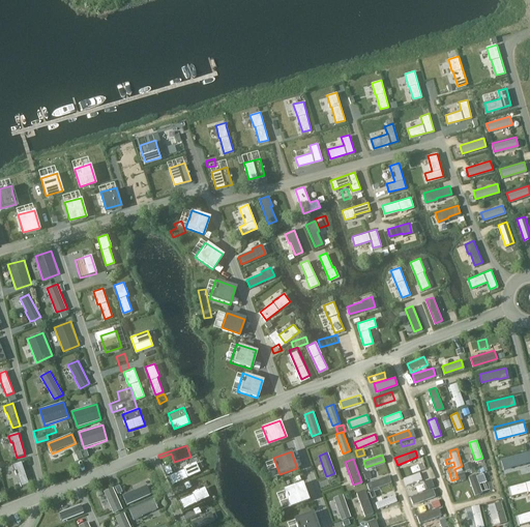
[(183,468),(169,474),(172,482),(199,470),(195,461),(182,467),(183,468)]
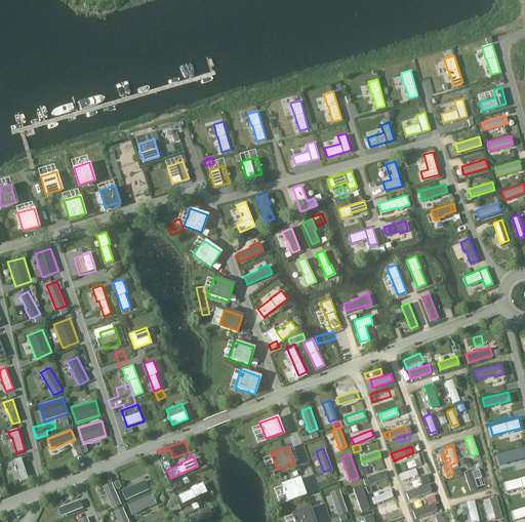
[(466,456),(459,458),(461,465),(468,463),(466,456)]
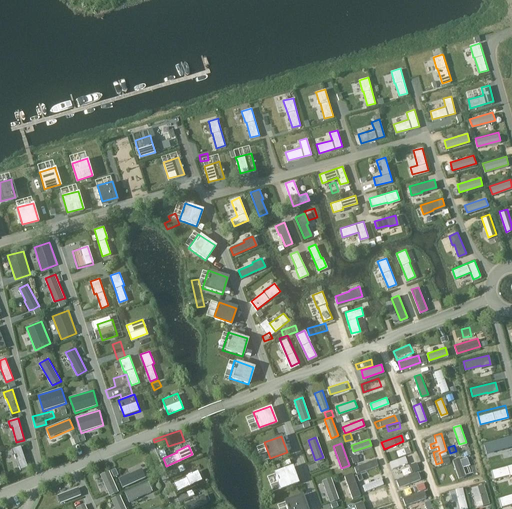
[(21,447),(13,449),(14,455),(16,455),(21,470),(29,468),(21,447)]
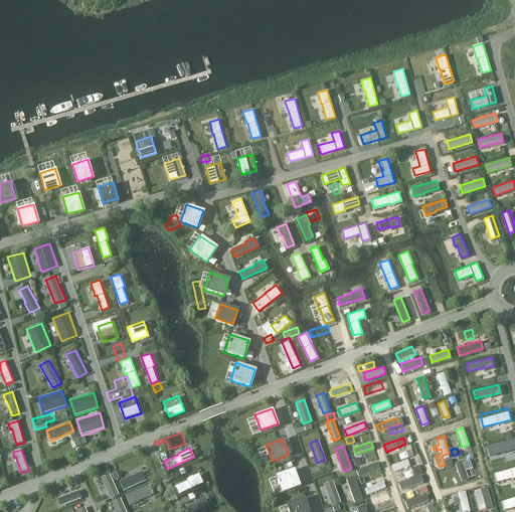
[(134,451),(111,460),(114,467),(137,459),(134,451)]
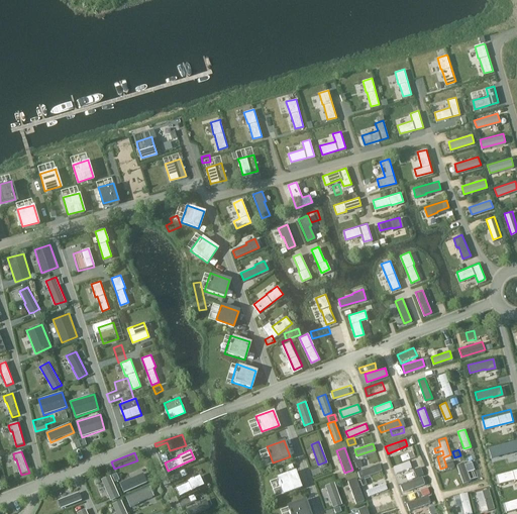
[(408,461),(392,467),(394,473),(409,468),(408,461)]
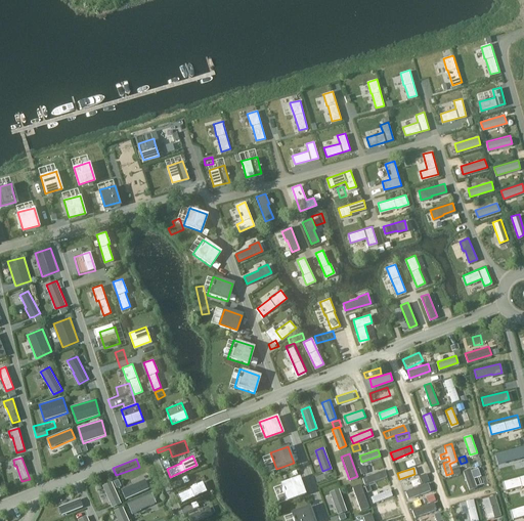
[(470,468),(463,470),(470,488),(476,486),(470,468)]
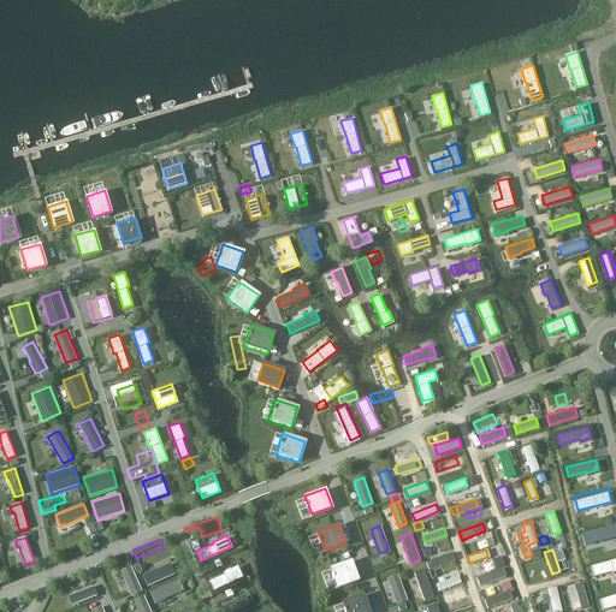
[(451,551),(426,560),(428,568),(454,558),(451,551)]
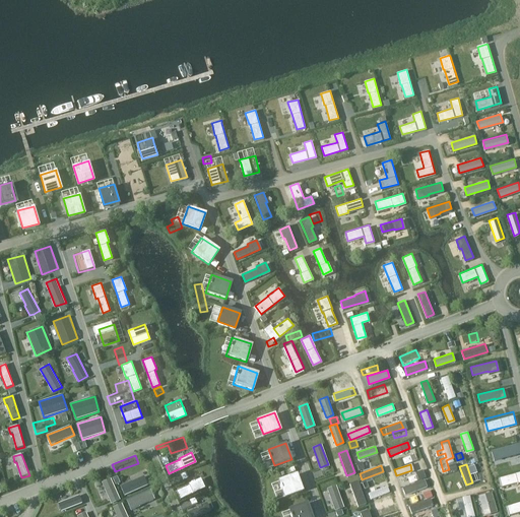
[(59,467),(50,471),(52,477),(61,473),(59,467)]
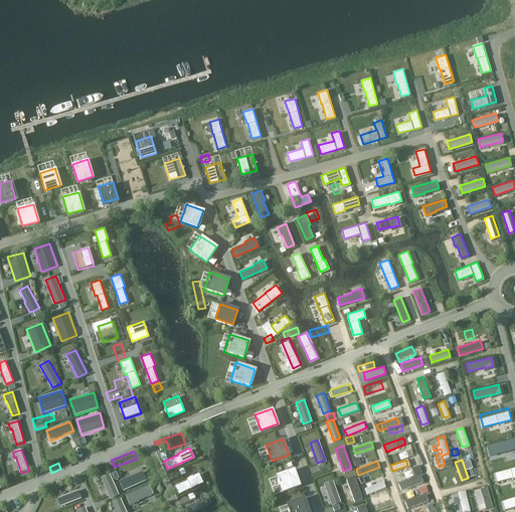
[(514,465),(492,472),(495,482),(514,476),(514,465)]
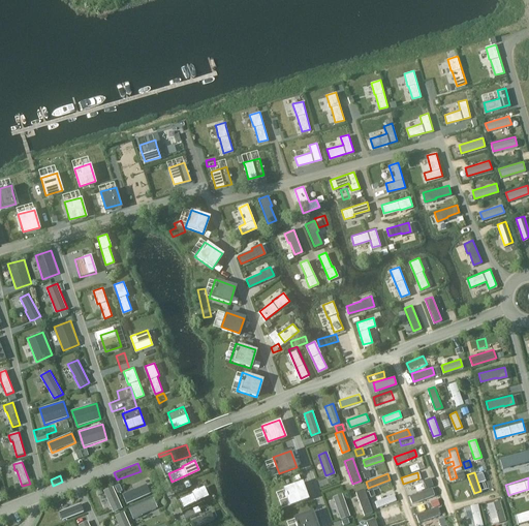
[(302,482),(284,488),(289,503),(307,497),(302,482)]
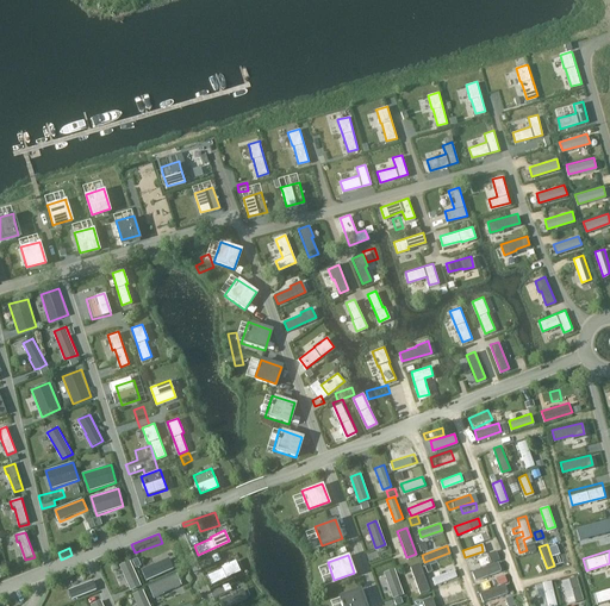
[(154,562),(141,567),(145,579),(173,567),(168,556),(154,563),(154,562)]
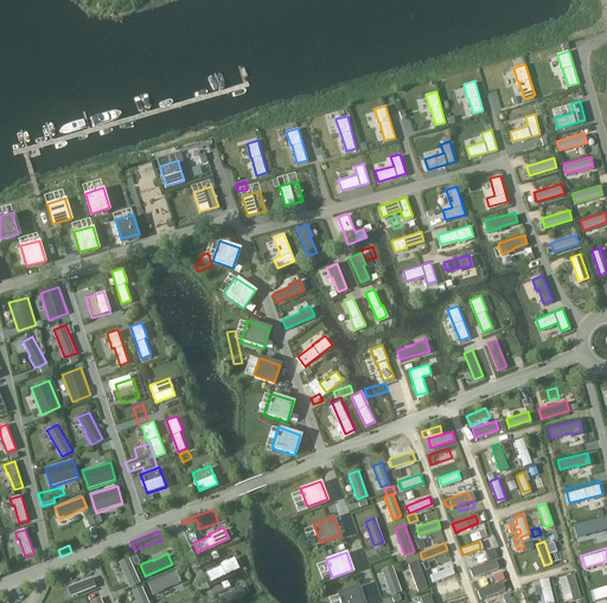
[(59,571),(82,564),(80,556),(57,563),(59,571)]
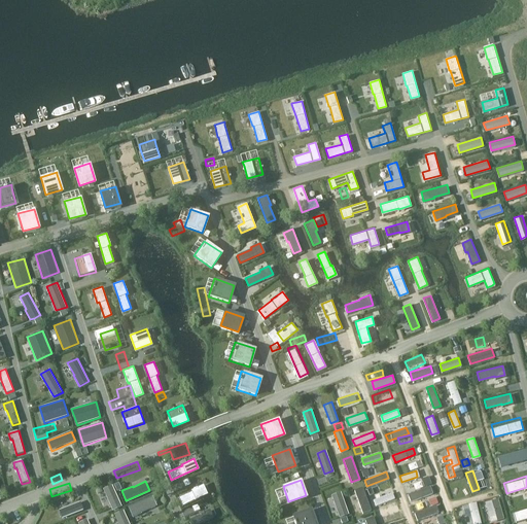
[(191,490),(178,495),(182,503),(207,492),(203,483),(190,489),(191,490)]
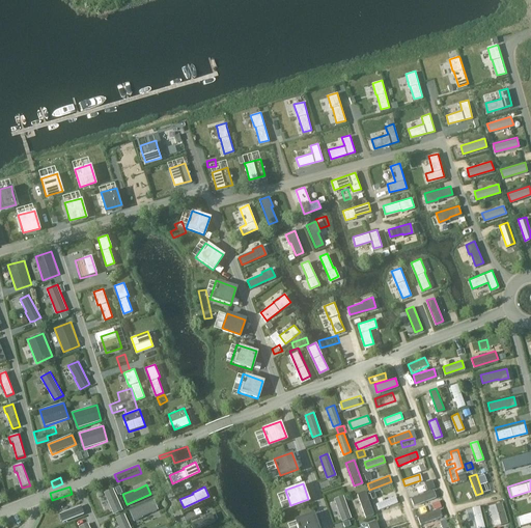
[(112,489),(104,492),(113,512),(120,509),(112,489)]
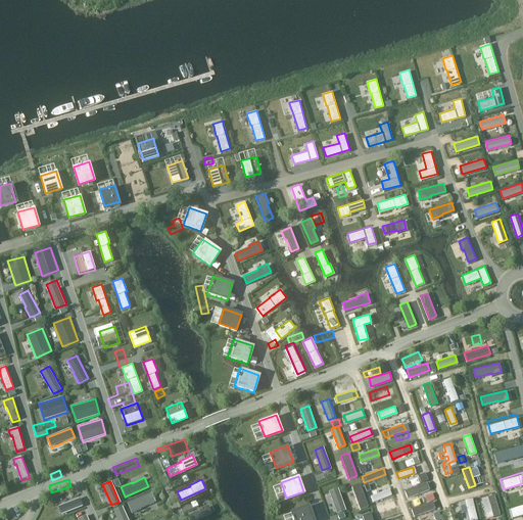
[(360,482),(351,485),(360,508),(368,505),(360,482)]
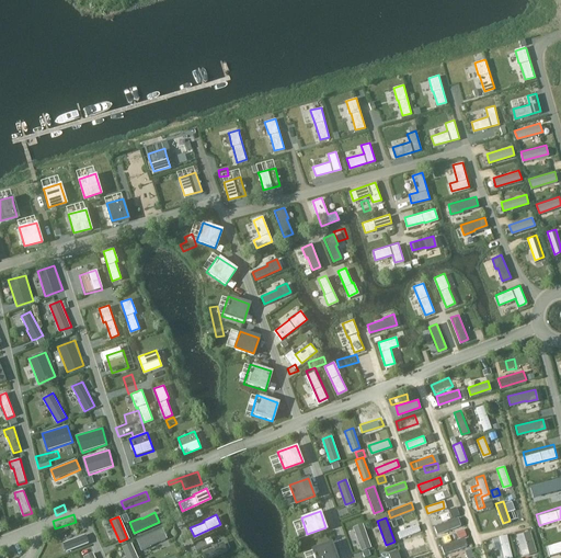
[(456,519),(433,527),(435,534),(459,526),(456,519)]
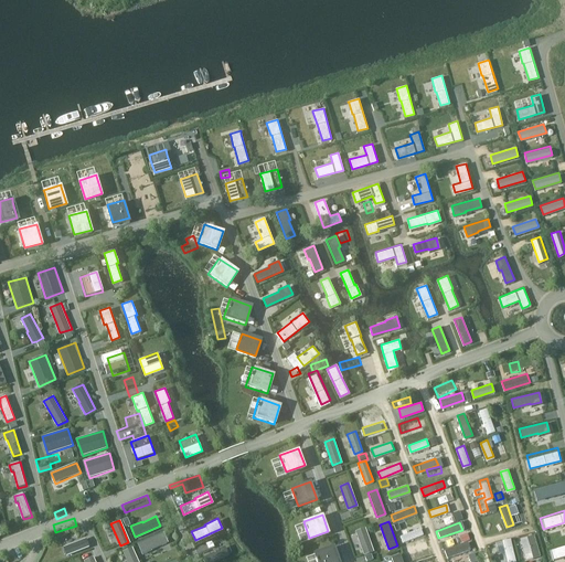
[(419,527),(400,534),(402,541),(423,533),(419,527)]
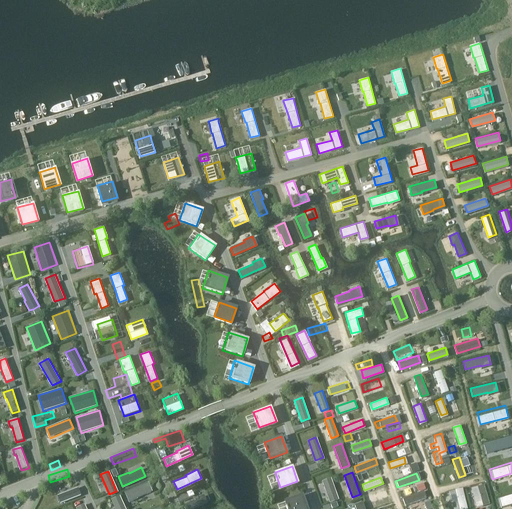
[(330,478),(321,481),(328,503),(337,500),(330,478)]
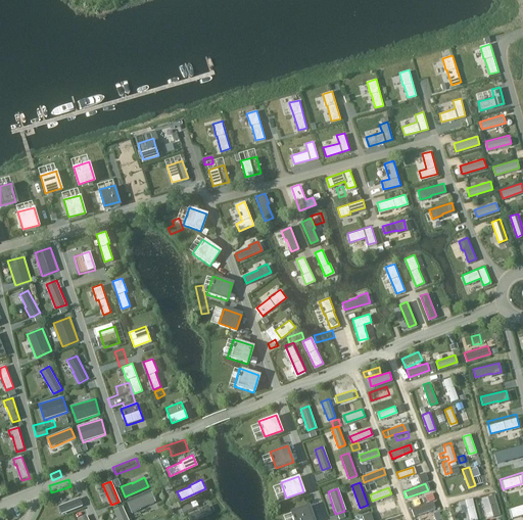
[(150,491),(128,502),(132,511),(140,508),(140,507),(154,501),(150,491)]
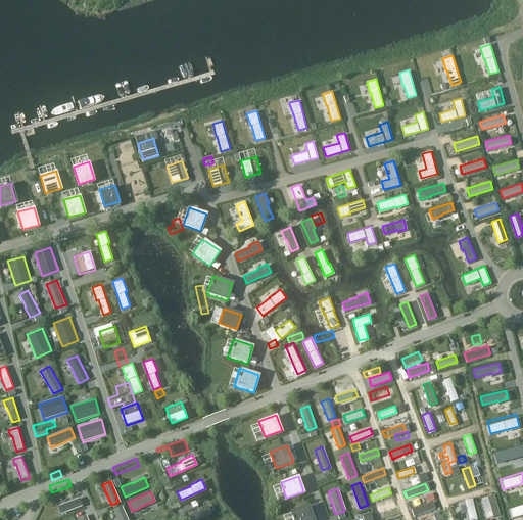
[(493,493),(487,495),(493,515),(494,514),(500,513),(497,505),(493,493)]
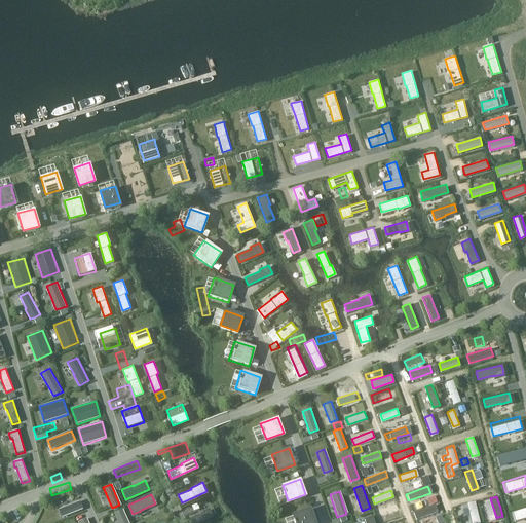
[(79,498),(59,507),(62,515),(82,507),(79,498)]
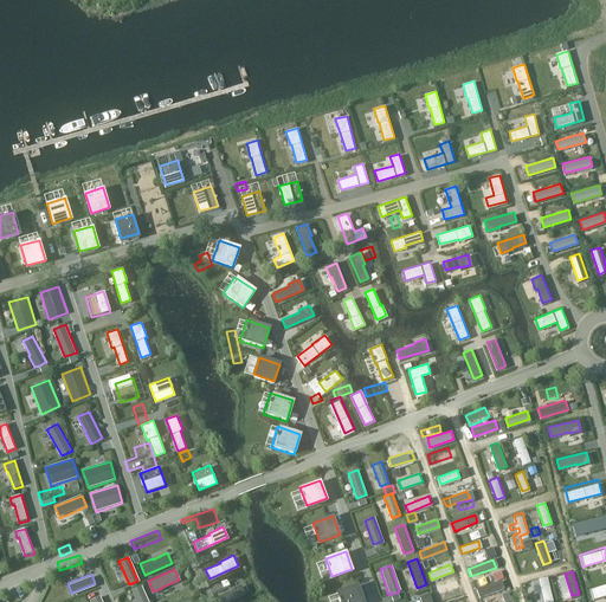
[(233,576),(214,583),(218,590),(237,583),(233,576)]
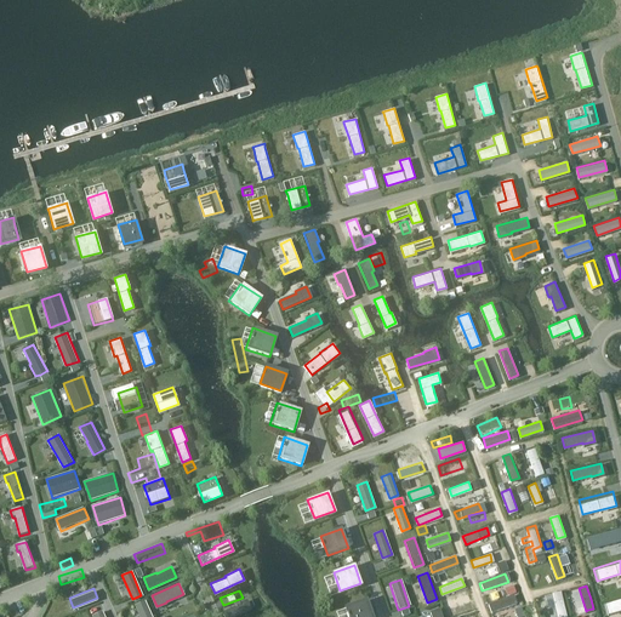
[(512,595),(486,605),(489,613),(516,604),(512,595)]
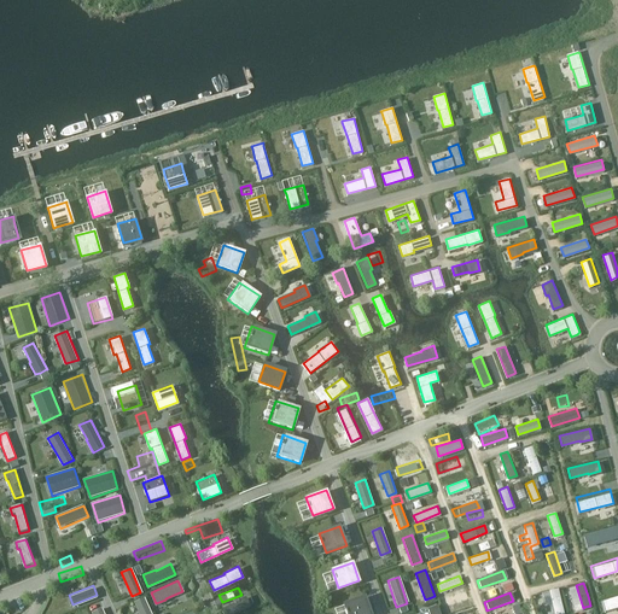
[(617,594),(602,600),(605,609),(617,606),(617,594)]
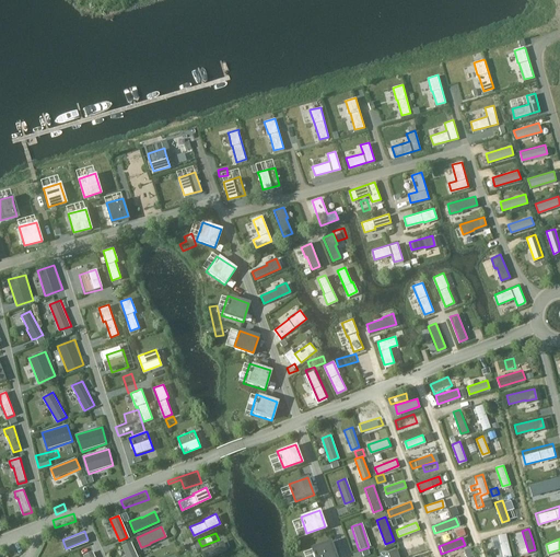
[(336,556),(330,541),(312,547),(315,556),(336,556)]
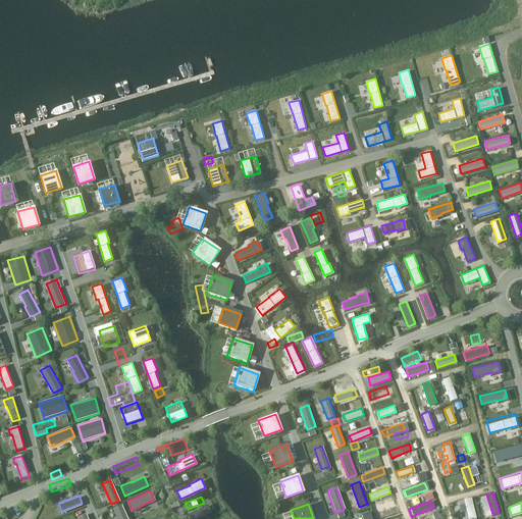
[(396,504),(377,510),(380,517),(398,511),(396,504)]
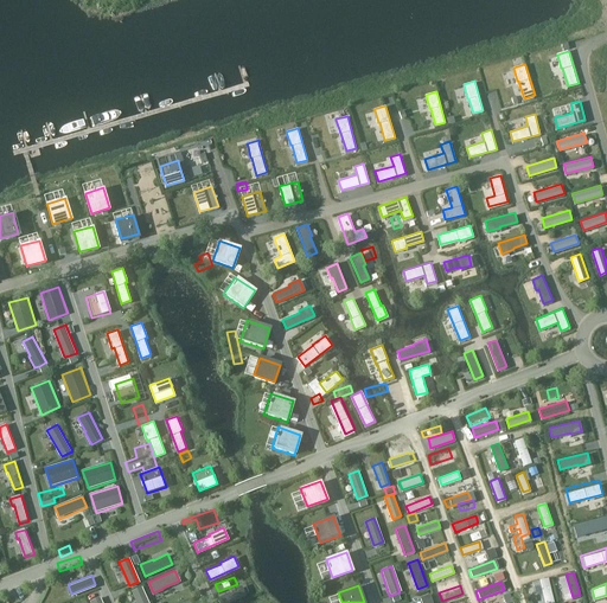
[(148,602),(141,587),(132,591),(136,602),(148,602)]
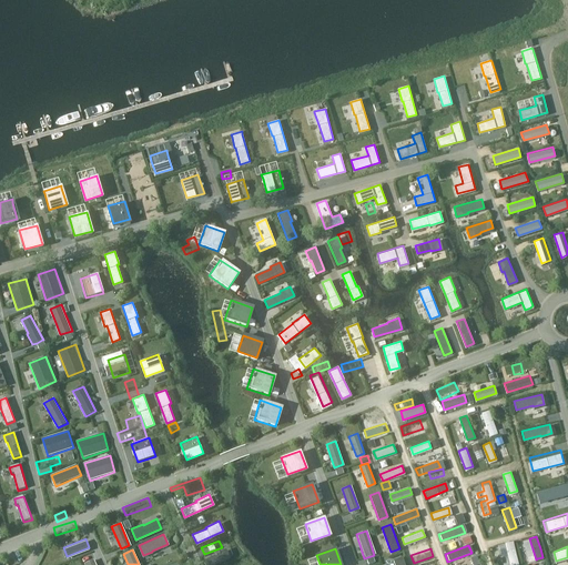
[(405,564),(402,555),(393,558),(395,564),(405,564)]
